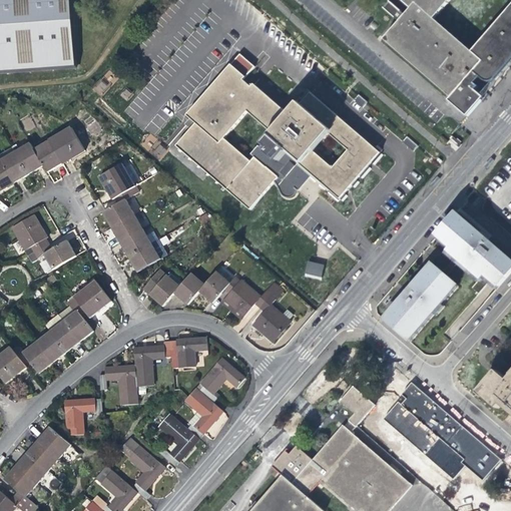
[(0,0),(0,70),(67,64),(60,0),(0,0)]
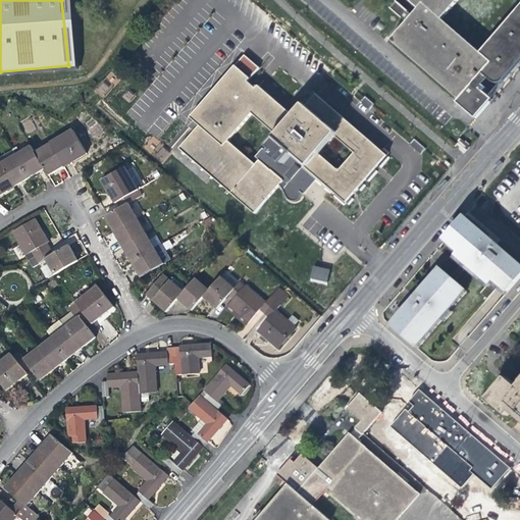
[(388,39),(462,103),(459,106),(472,117),(489,98),(480,91),(484,87),(480,84),(483,81),(485,78),(490,82),(494,83),(497,83),(498,82),(501,80),(502,78),(502,75),(502,72),(490,50),(489,49),(489,48),(487,47),(486,47),(484,47),(481,48),(479,52),(477,51),(439,17),(454,0),(408,0),(416,6),(411,13),(396,0),(390,7),(405,20),(388,39)]
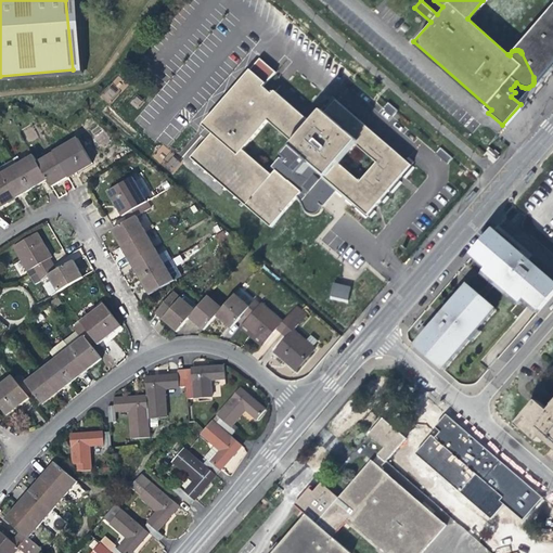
[(552,61),(552,1),(508,54),(510,55),(512,51),(515,50),(517,50),(518,50),(521,51),(521,52),(522,53),(534,77),(534,80),(534,82),(532,85),(552,61)]
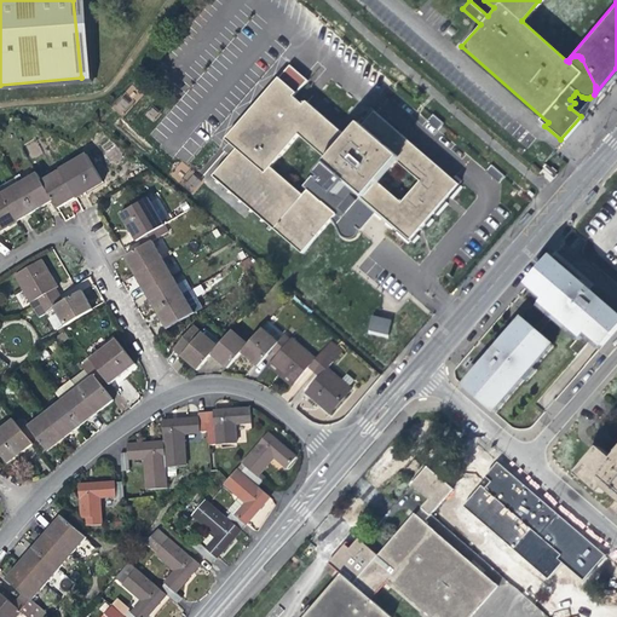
[(447,194),(449,196),(460,185),(456,182),(460,178),(453,173),(450,177),(373,109),(349,137),(304,98),(301,102),(292,94),(305,78),(287,62),(223,137),(234,146),(211,174),(299,251),(340,205),(350,192),(362,203),(364,200),(368,203),(365,207),(379,217),(381,214),(385,218),(382,220),(388,226),(392,224),(396,228),(393,230),(405,241),(408,237),(411,241),(417,234),(414,231),(422,221),(426,224),(432,218),(428,214),(432,211),(436,213),(445,201),(443,199),(447,194)]
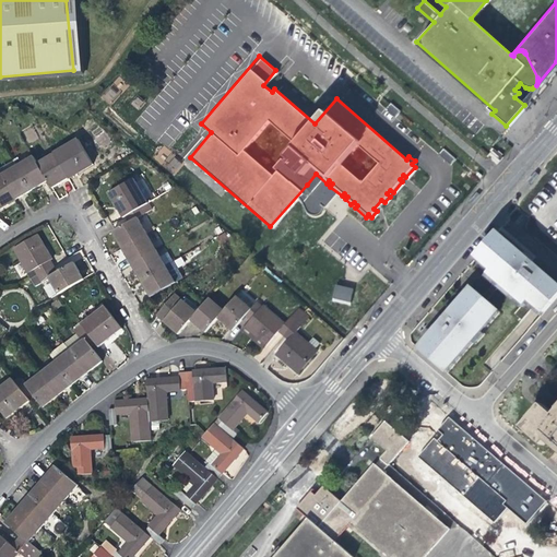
[(388,101),(383,107),(392,116),(399,109),(388,101)]
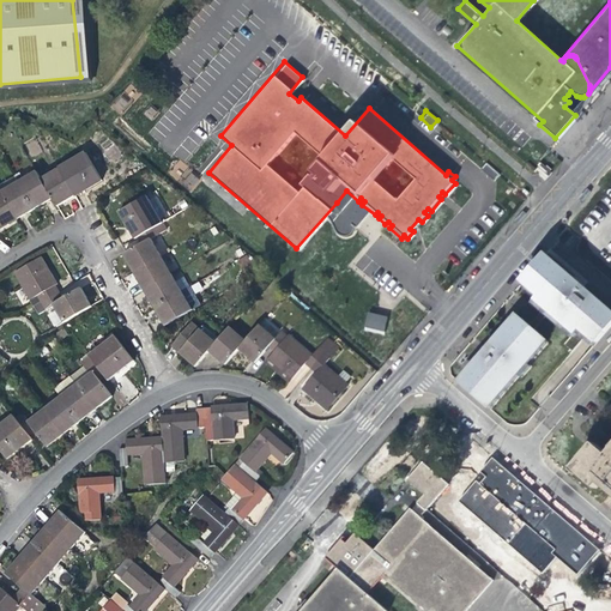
[(85,151),(58,167),(73,194),(82,189),(86,187),(101,179),(85,151)]
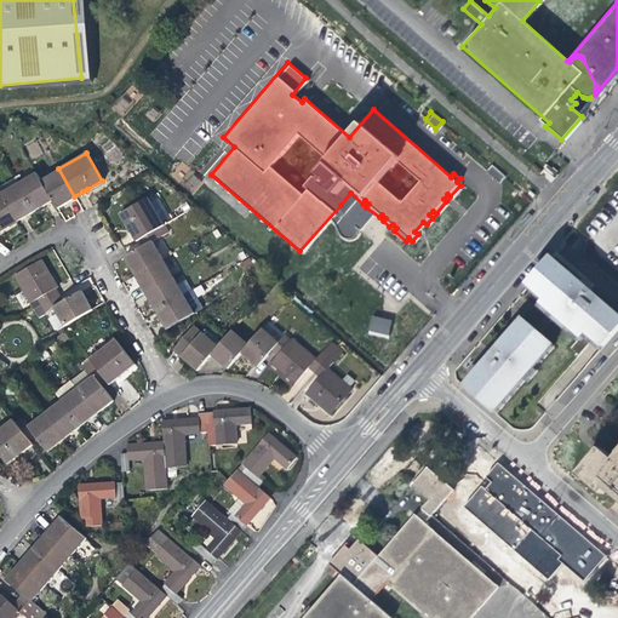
[(548,179),(555,172),(554,171),(555,169),(550,165),(549,166),(545,164),(538,171),(548,179)]
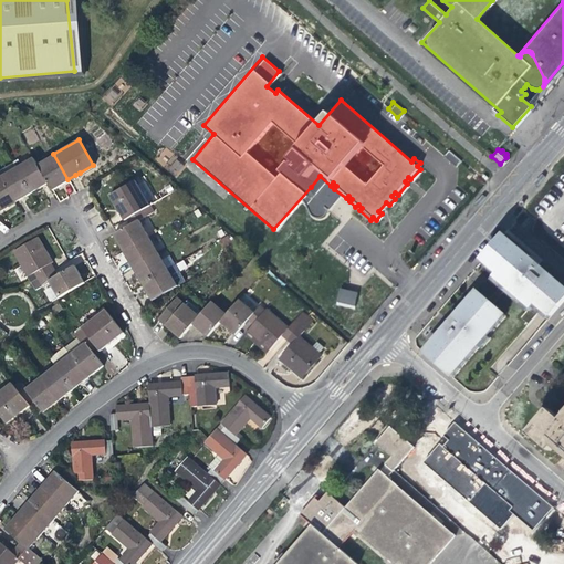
[(53,154),(37,164),(47,181),(51,189),(61,184),(68,179),(53,154)]
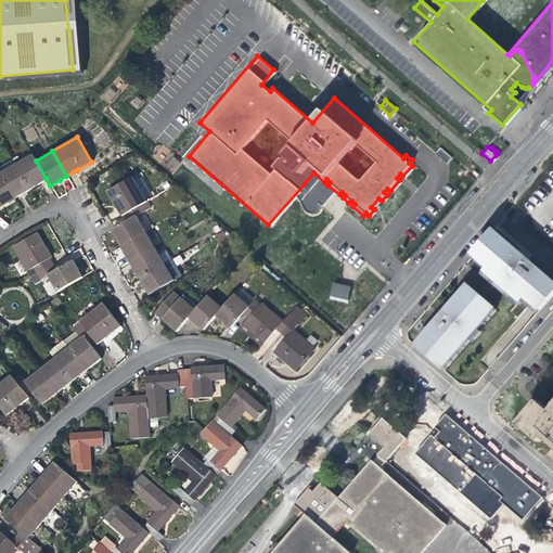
[(31,153),(15,163),(30,188),(38,182),(46,178),(36,161),(31,153)]
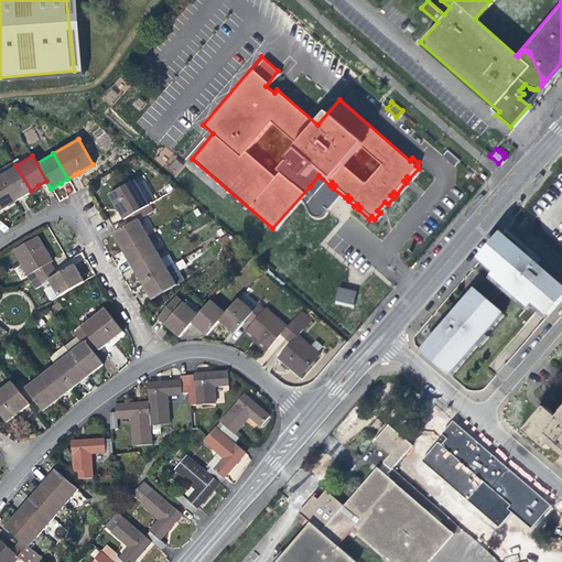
[(164,165),(174,174),(182,163),(172,155),(164,165)]
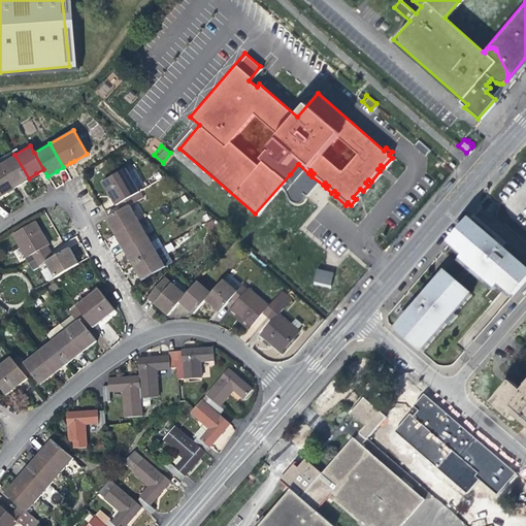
[(0,164),(13,187),(22,183),(29,178),(14,155),(12,150),(0,157),(0,164)]
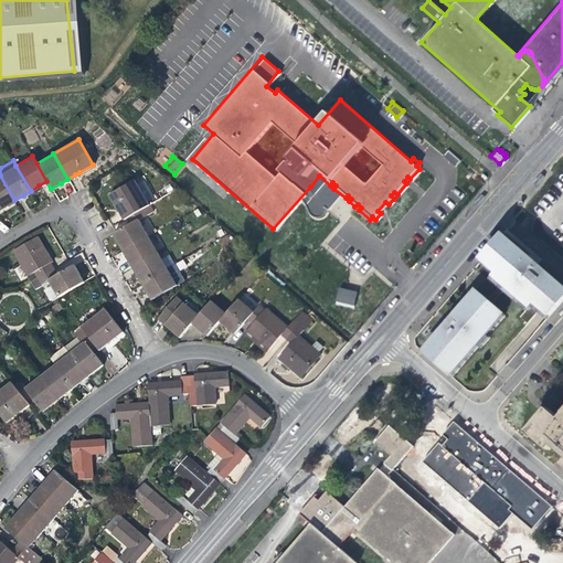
[(541,174),(538,172),(530,182),(533,184),(541,174)]
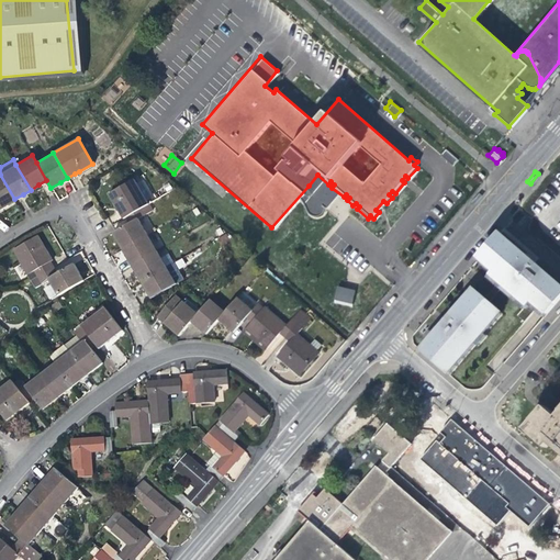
[(0,208),(7,204),(14,199),(0,175),(0,208)]
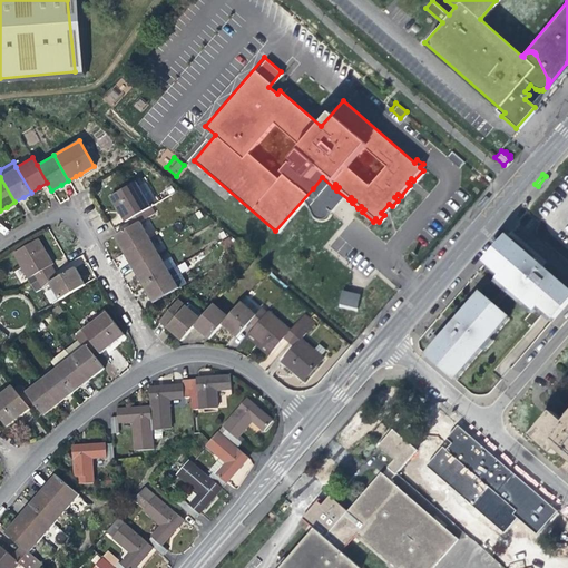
[(124,219),(126,218),(149,205),(135,179),(109,195),(117,208),(124,219)]
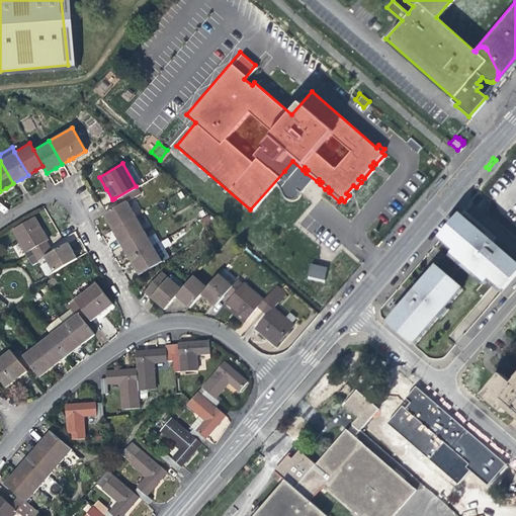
[(441,178),(438,176),(431,184),(434,186),(441,178)]
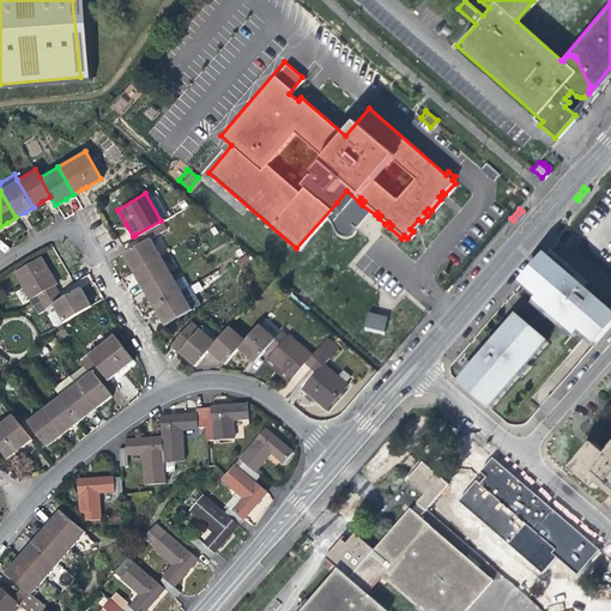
[(135,235),(140,241),(149,236),(164,227),(161,221),(135,235)]
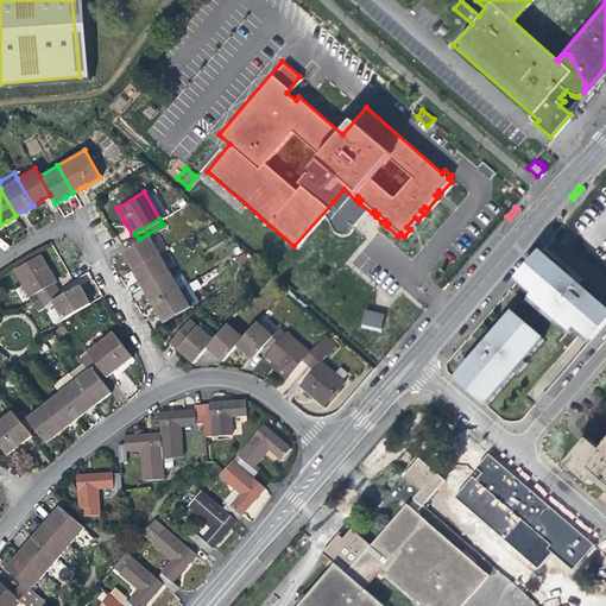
[(158,252),(147,234),(139,239),(124,248),(120,250),(126,260),(131,267),(158,252)]
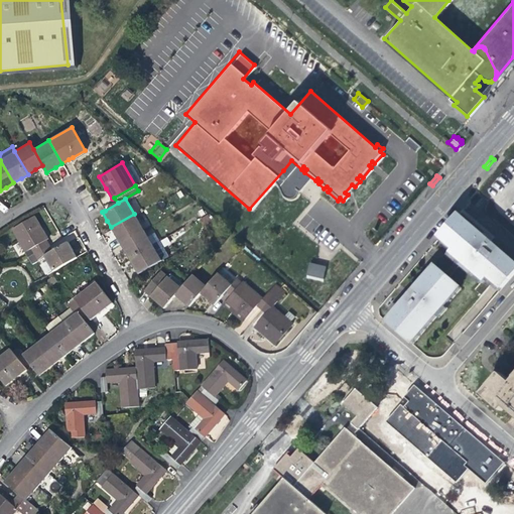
[(23,250),(44,238),(46,237),(41,228),(33,214),(10,228),(23,250)]
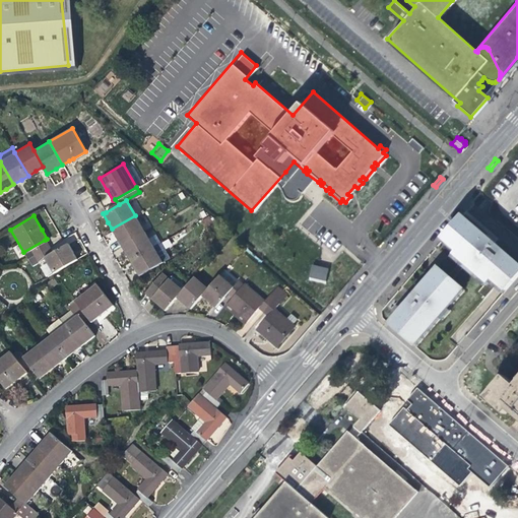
[(117,238),(121,244),(144,231),(135,215),(112,229),(117,238)]
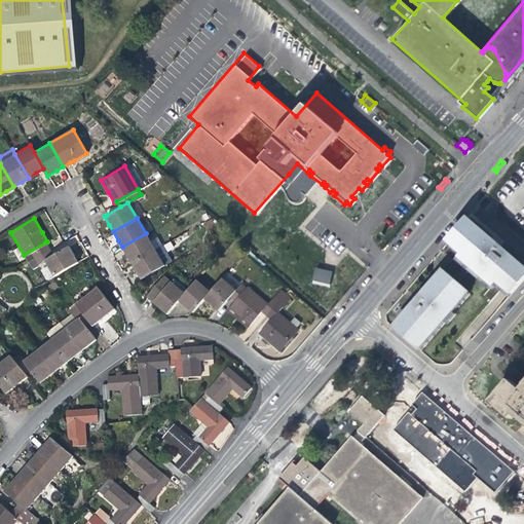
[(511,292),(523,275),(523,270),(514,262),(516,260),(498,246),(499,245),(476,224),(475,225),(470,220),(462,228),(458,225),(456,228),(446,239),(461,252),(458,255),(494,285),(497,281),(511,292)]
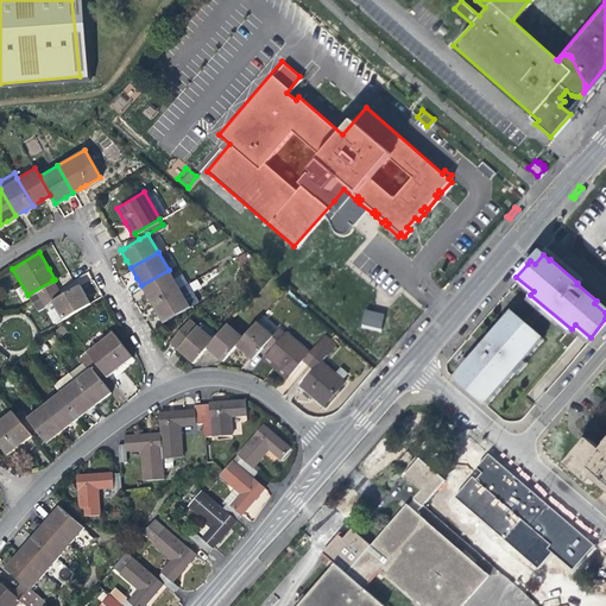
[(178,286),(169,270),(141,285),(146,296),(151,303),(178,286)]
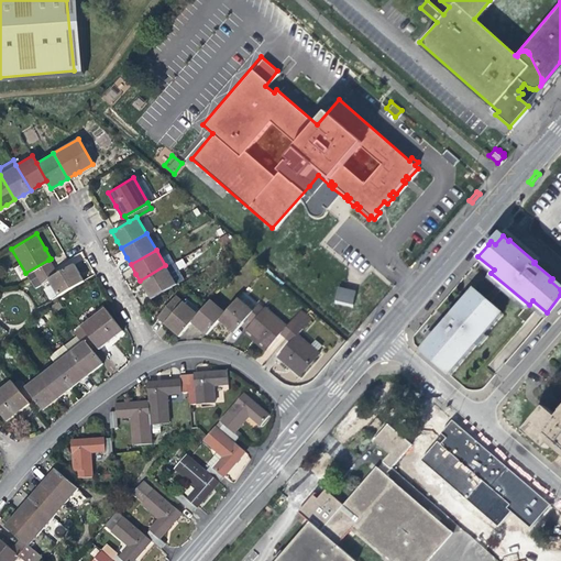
[(52,265),(48,260),(25,273),(30,279),(52,265)]
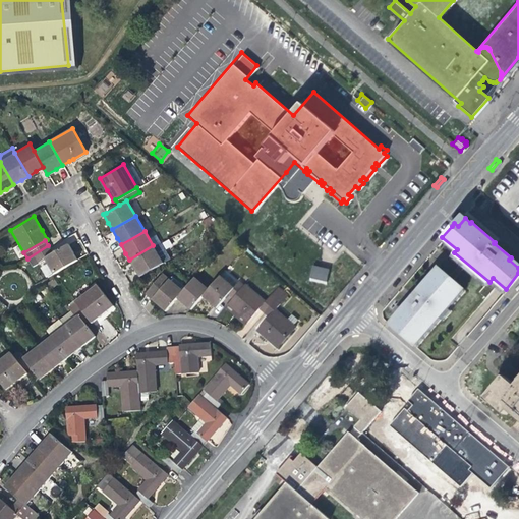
[(66,242),(51,251),(43,255),(44,257),(53,272),(75,258),(71,250),(66,242)]
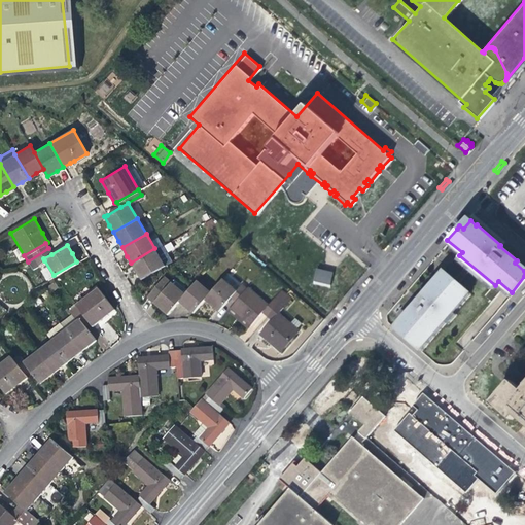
[(44,260),(43,258),(51,254),(48,248),(28,261),(32,269),(44,260)]
